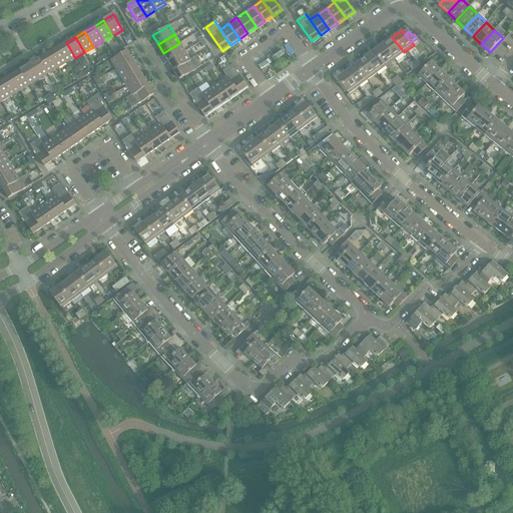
[(383,44),(395,59),(404,52),(392,37),(383,44)]
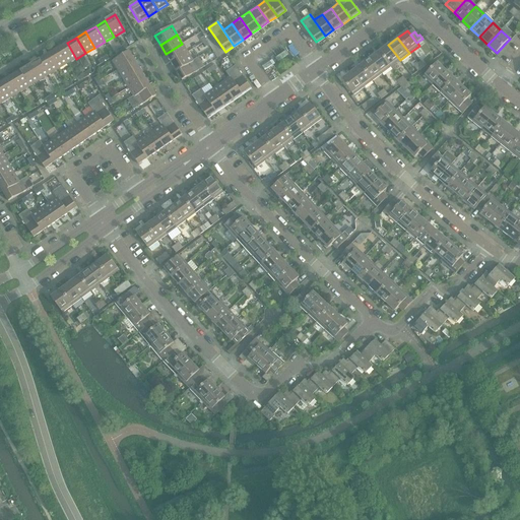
[(57,49),(67,65),(76,59),(67,43),(57,49)]
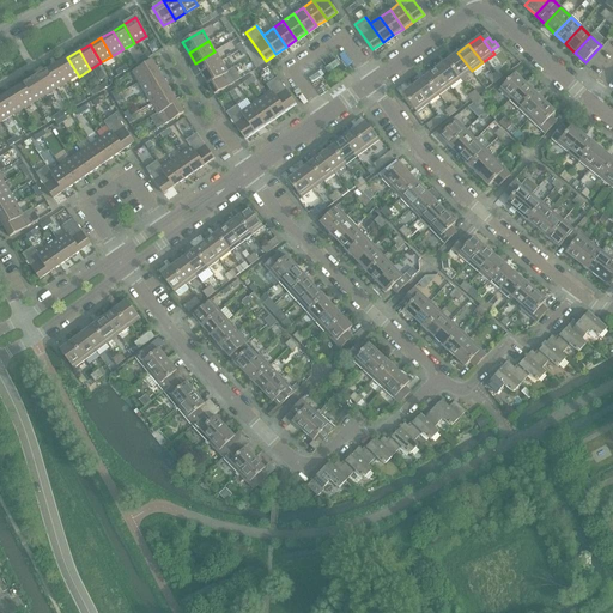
[(201,74),(222,62),(214,52),(195,64),(201,74)]
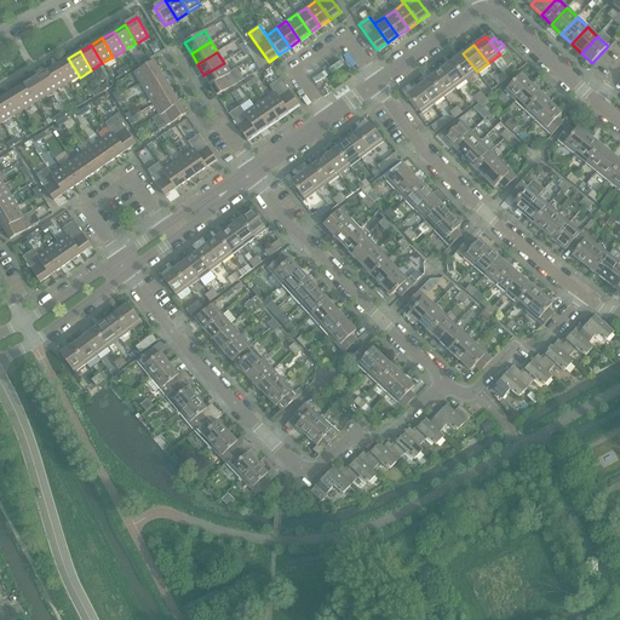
[(142,64),(153,57),(150,53),(139,59),(142,64)]
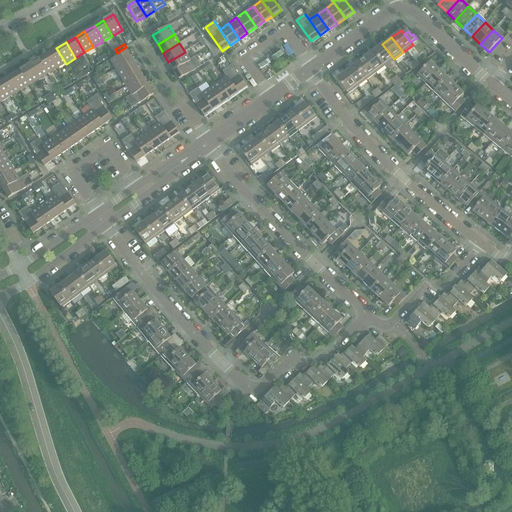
[(394,59),(382,44),(373,51),(385,66),(394,59)]
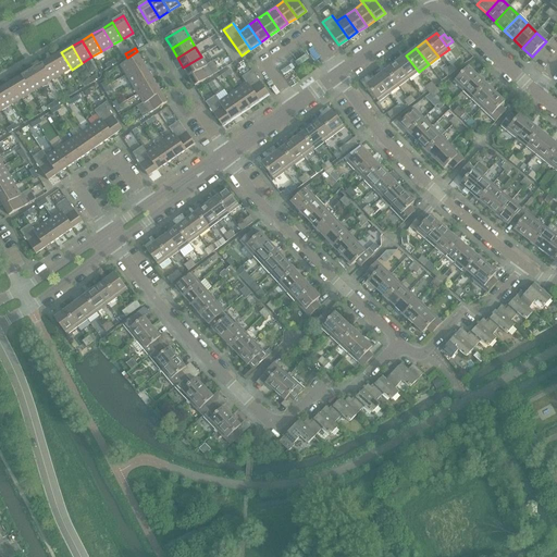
[(51,59),(61,75),(72,70),(61,52),(51,59)]
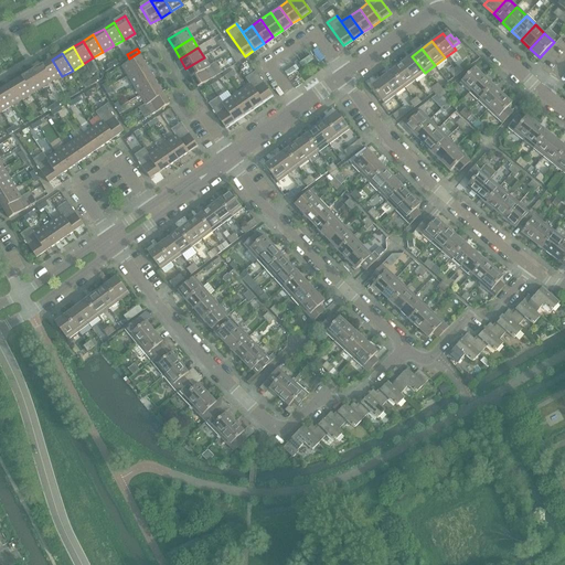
[(127,76),(146,65),(140,56),(121,66),(127,76)]
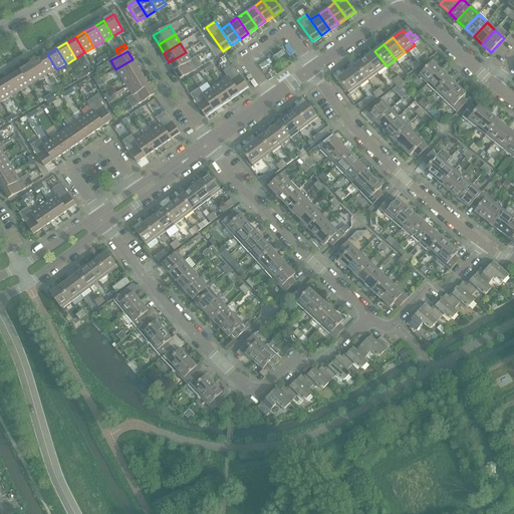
[(365,57),(377,73),(387,66),(374,51),(365,57)]
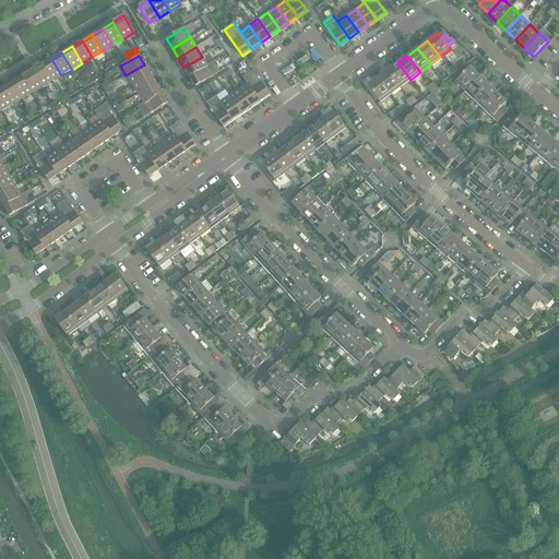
[(190,78),(214,62),(213,62),(207,66),(202,57),(183,68),(190,78)]
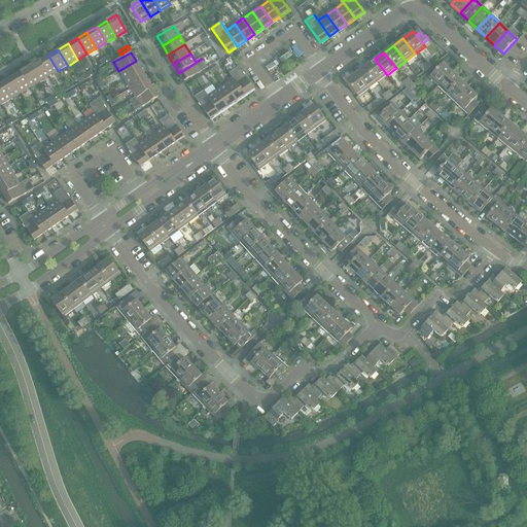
[(39,61),(48,77),(58,71),(48,56),(39,61)]
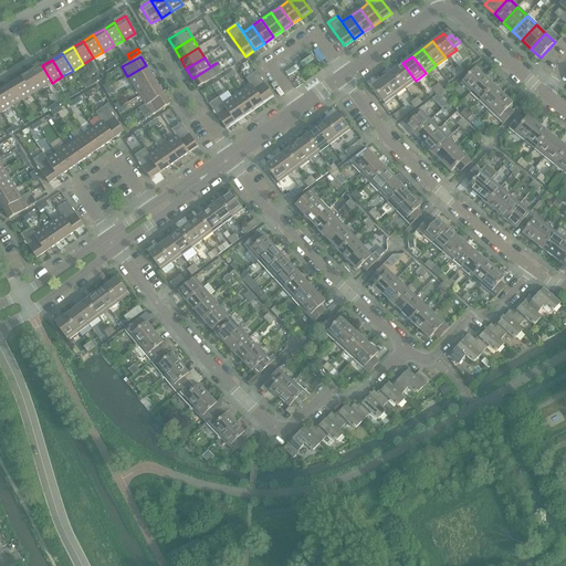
[(97,72),(91,60),(85,64),(92,75),(97,72)]
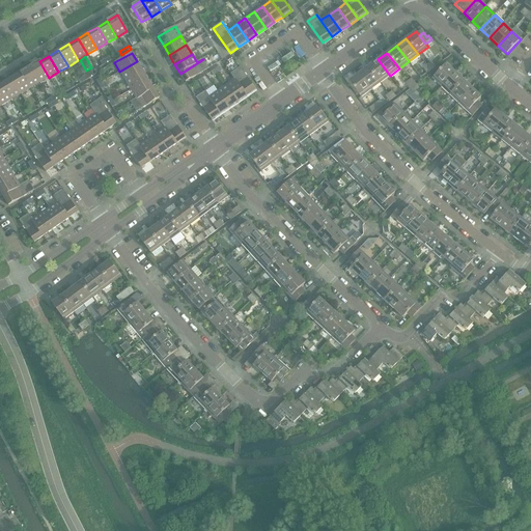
[(186,82),(208,68),(203,59),(180,74),(186,82)]
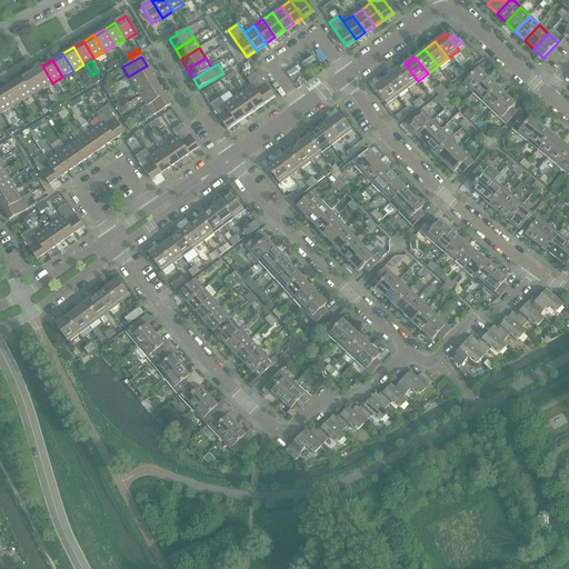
[(418,81),(405,63),(395,71),(408,89),(418,81)]
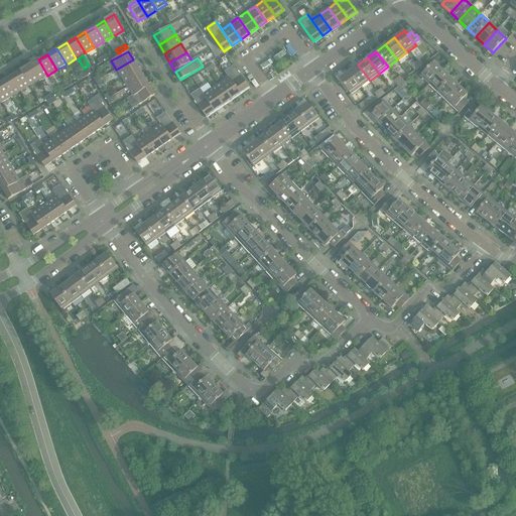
[(29,66),(38,81),(47,76),(38,59),(29,66)]
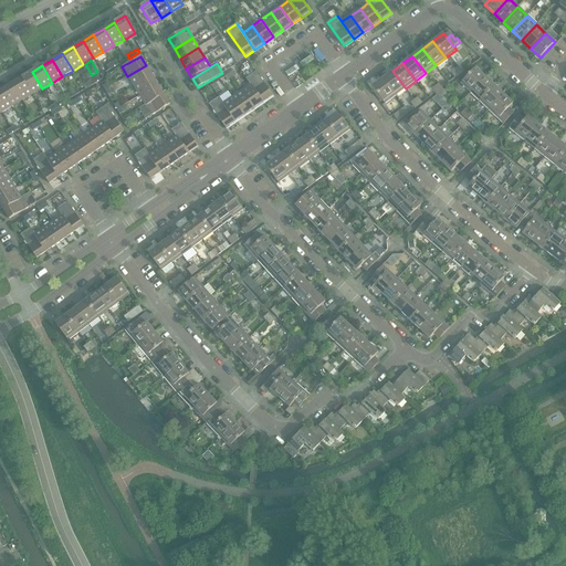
[(134,86),(152,75),(146,65),(127,76),(134,86)]
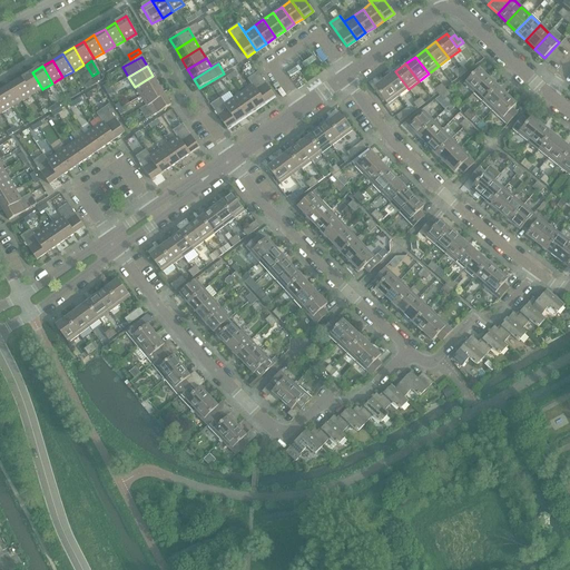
[(473,94),(489,78),(479,68),(464,84),(473,94)]
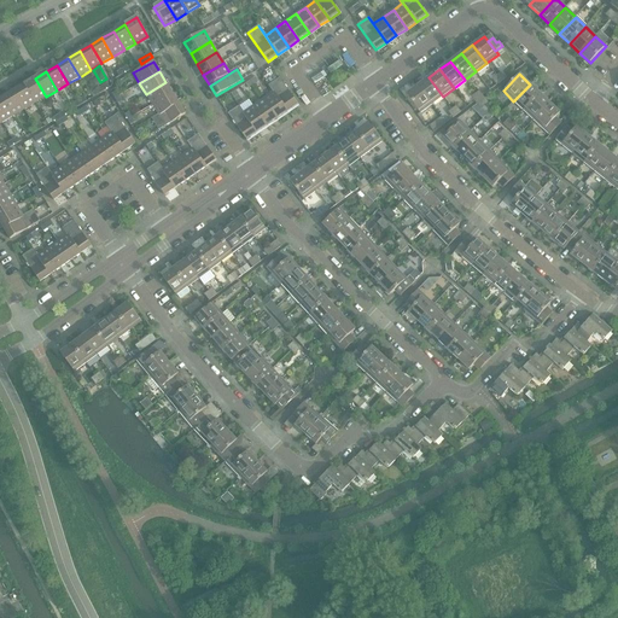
[(443,97),(429,77),(418,86),(431,105),(443,97)]
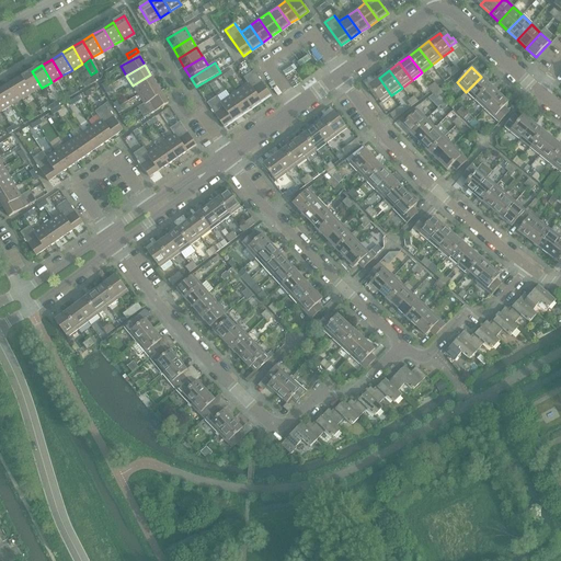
[(21,77),(32,94),(42,88),(32,71),(21,77)]
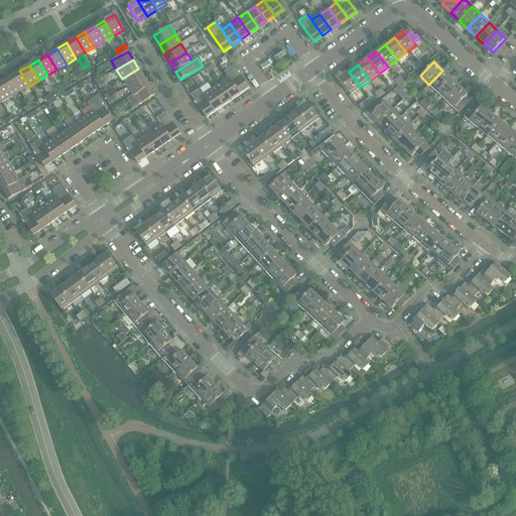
[(248,87),(233,66),(225,72),(240,93),(248,87)]
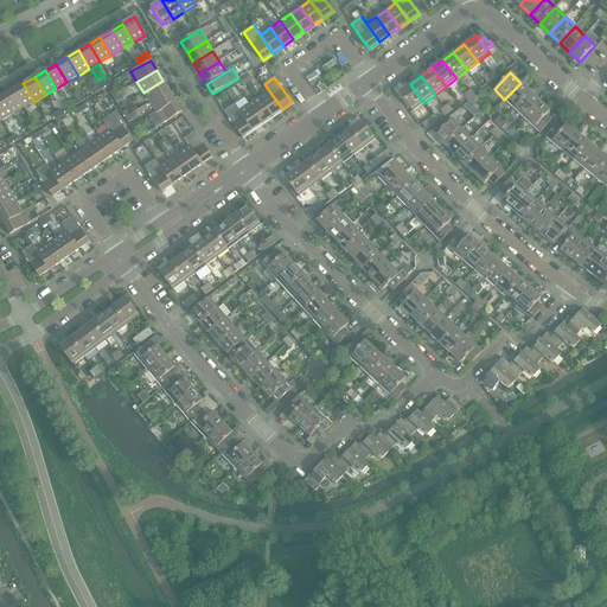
[(149,103),(170,91),(163,81),(144,93),(149,103)]
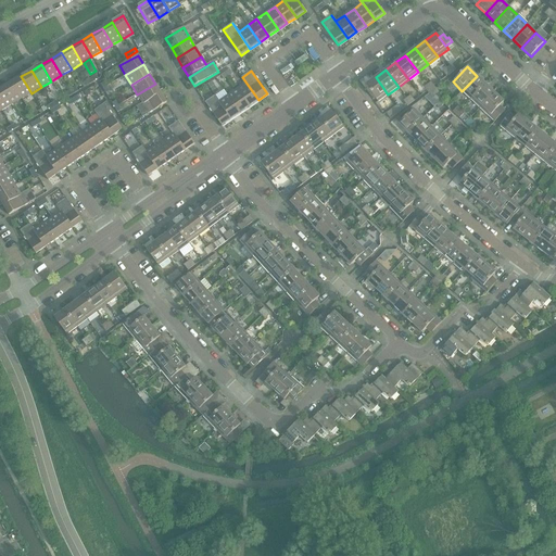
[(11,83),(21,99),(32,93),(21,76),(11,83)]
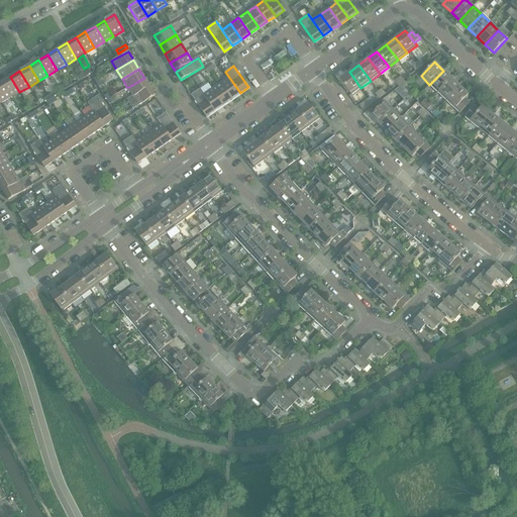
[(443,71),(429,85),(438,92),(451,79),(443,71)]
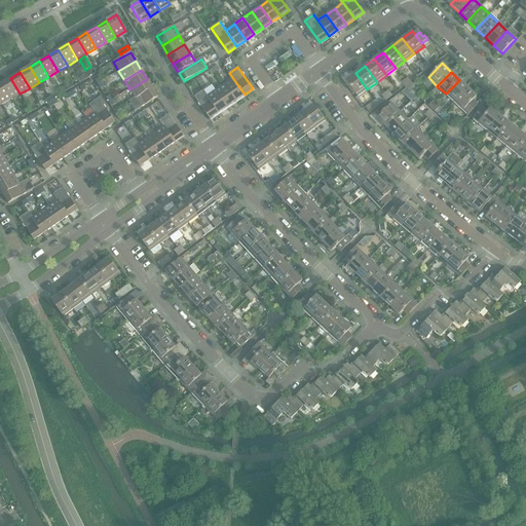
[(224,84),(235,101),(245,95),(229,73),(228,73),(232,79),(224,84)]
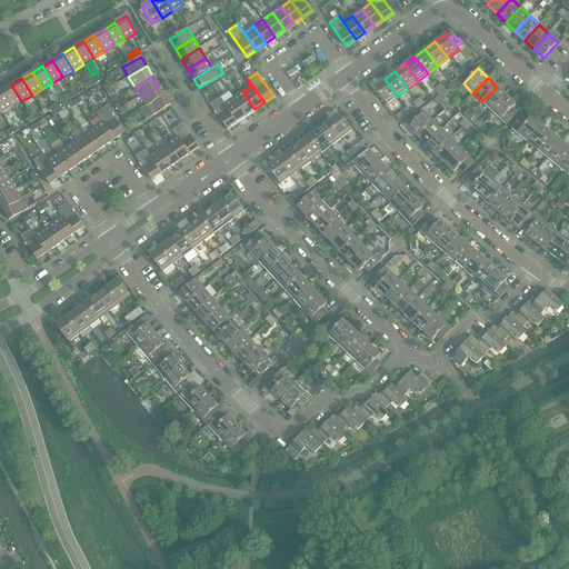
[(397,97),(385,79),(373,87),(387,105),(397,97)]
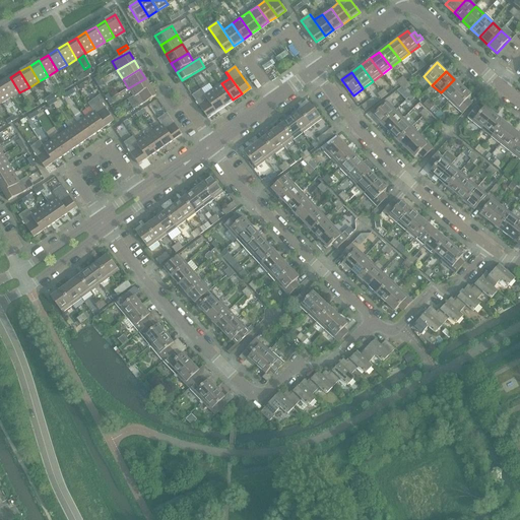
[(1,82),(10,99),(19,92),(10,77),(1,82)]
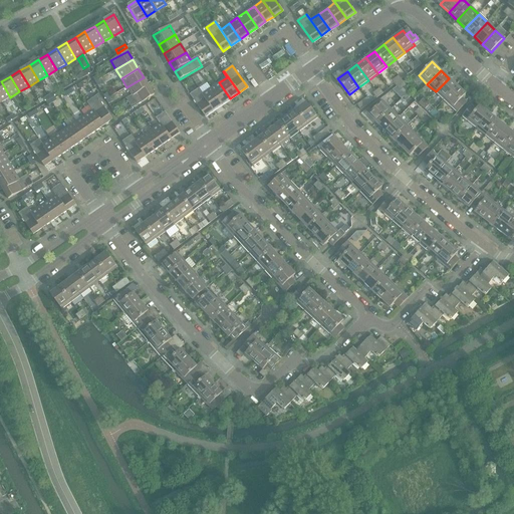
[(126,99),(149,86),(144,77),(126,87),(132,95),(125,99),(126,99)]
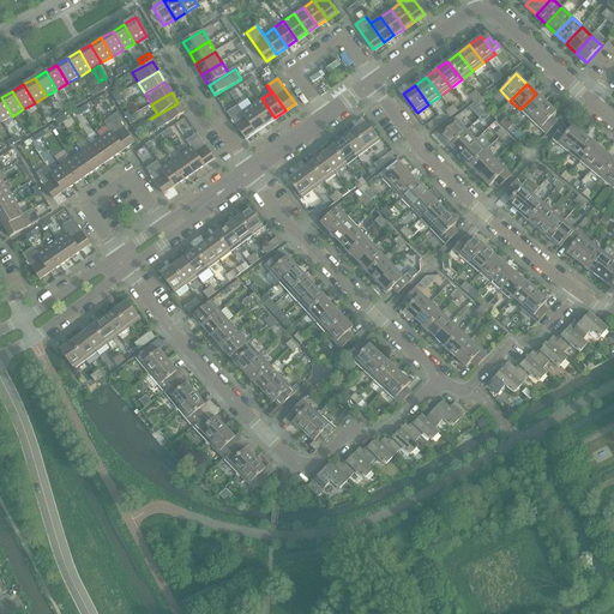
[(530,119),(546,102),(536,94),(521,109),(530,119)]
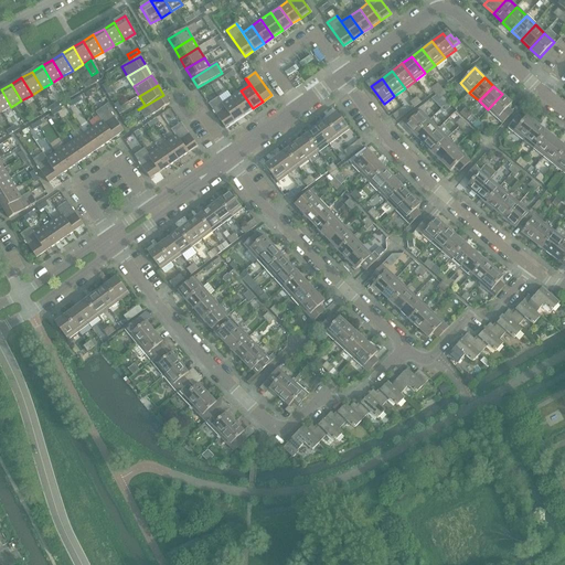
[(0,89),(0,112),(1,113),(11,107),(1,89),(0,89)]
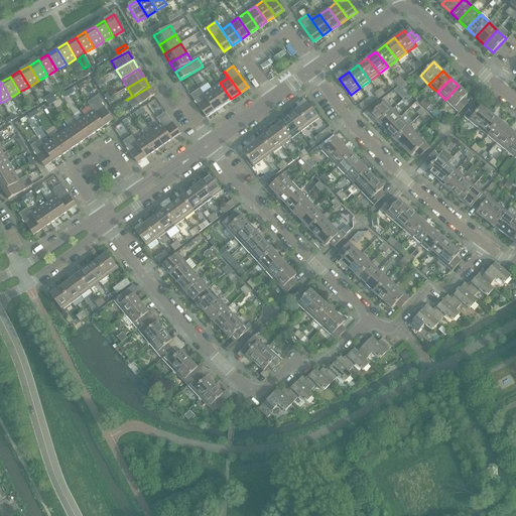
[(220,83),(212,89),(223,105),(231,99),(220,83)]
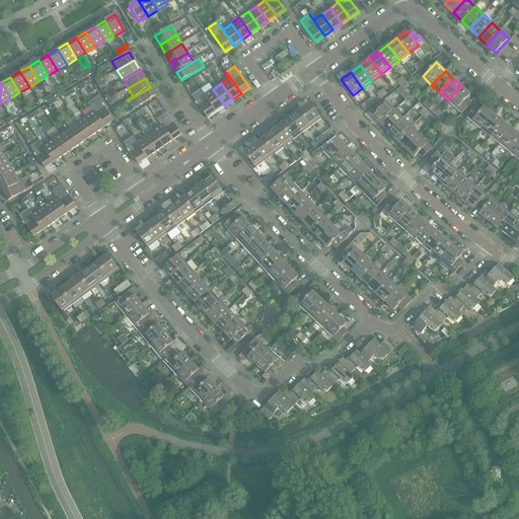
[(461,114),(471,103),(466,99),(470,95),(461,86),(448,100),(461,114)]
